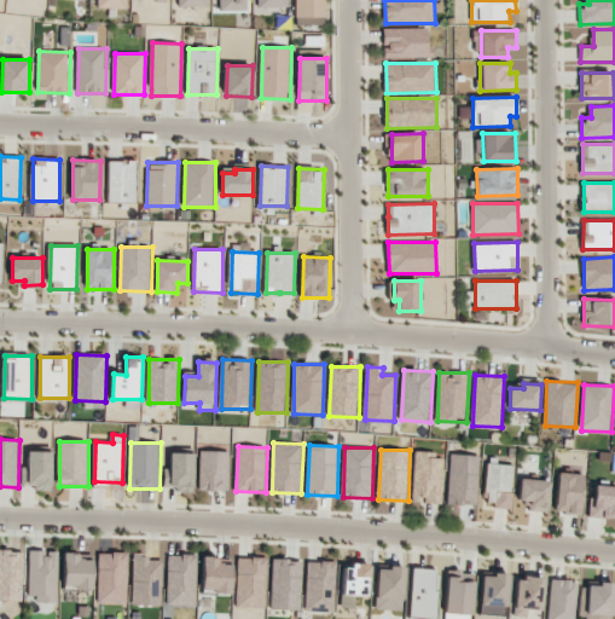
[(201,490),(230,491),(231,452),(202,451),(201,490)]
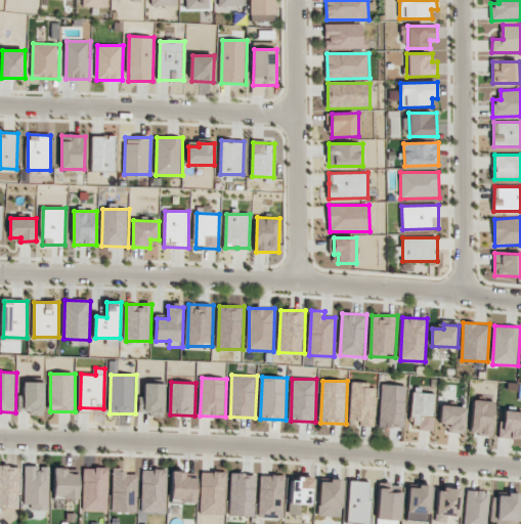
[(45,383),(25,383),(25,397),(20,397),(19,410),(33,410),(32,416),(45,416),(45,383)]
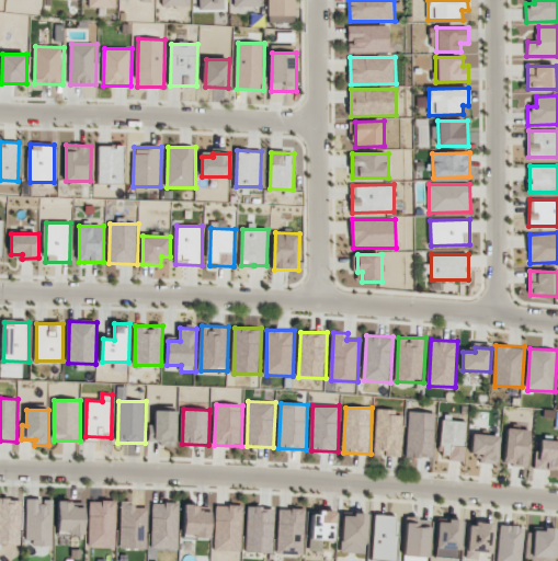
[(178,411),(156,411),(156,424),(150,424),(150,442),(161,442),(161,446),(177,446),(178,411)]
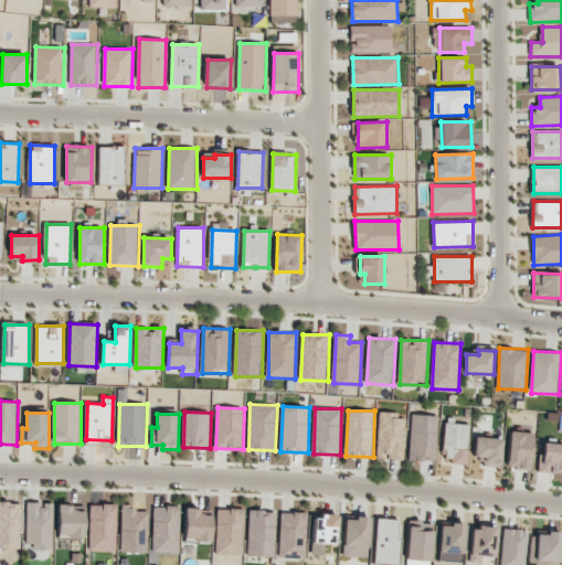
[(379,459),(405,459),(406,415),(380,414),(379,459)]
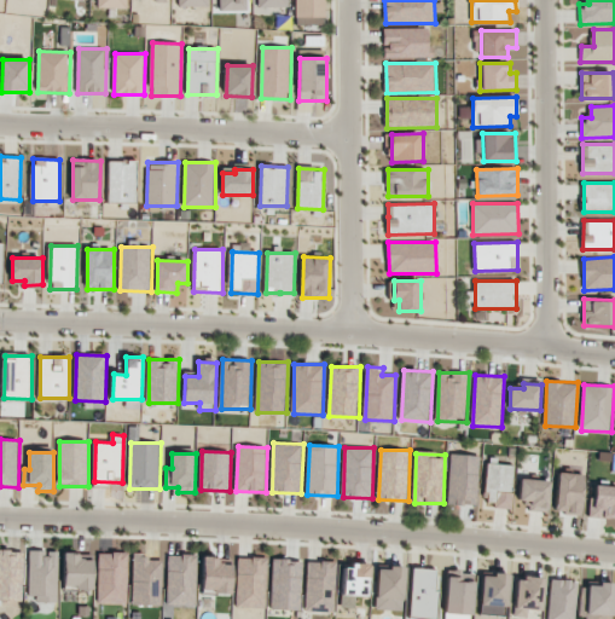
[(480,505),(480,456),(451,456),(451,505),(480,505)]
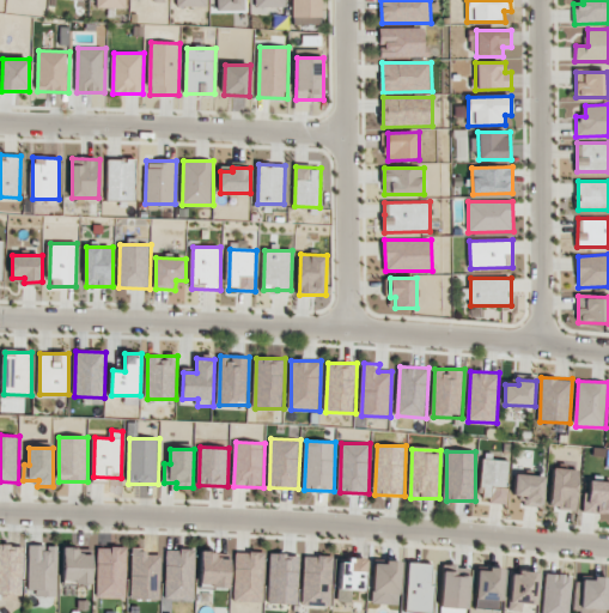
[(510,504),(511,460),(485,460),(482,496),(493,496),(493,503),(510,504)]
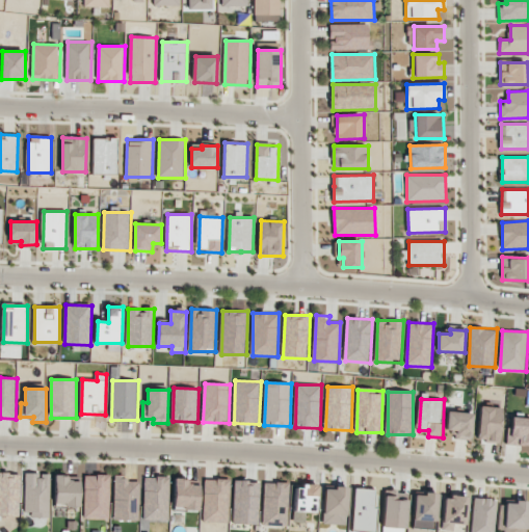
[(504,407),(481,406),(479,441),(502,442),(504,407)]
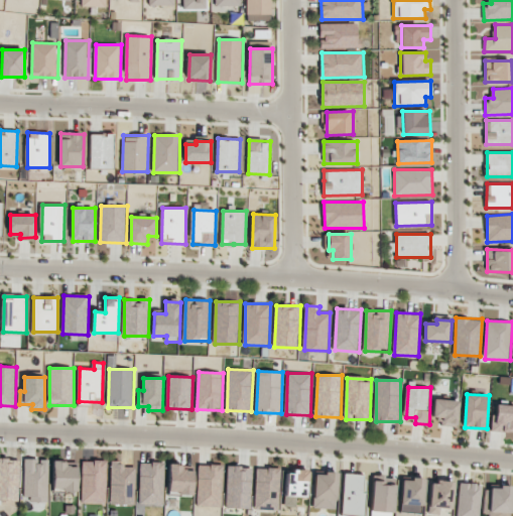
[(443,418),(442,425),(459,426),(460,400),(435,399),(434,417),(443,418)]
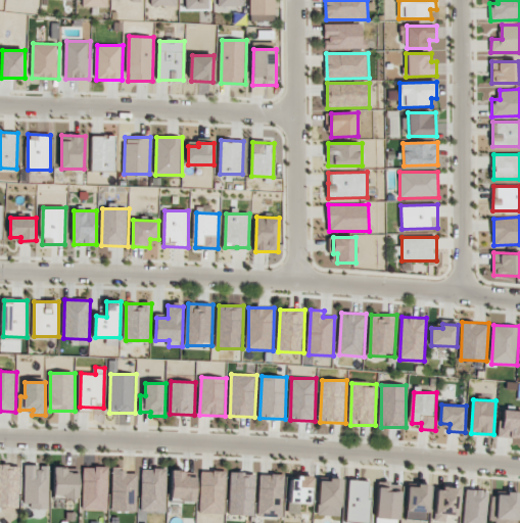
[(519,411),(502,410),(501,437),(519,437),(519,411)]
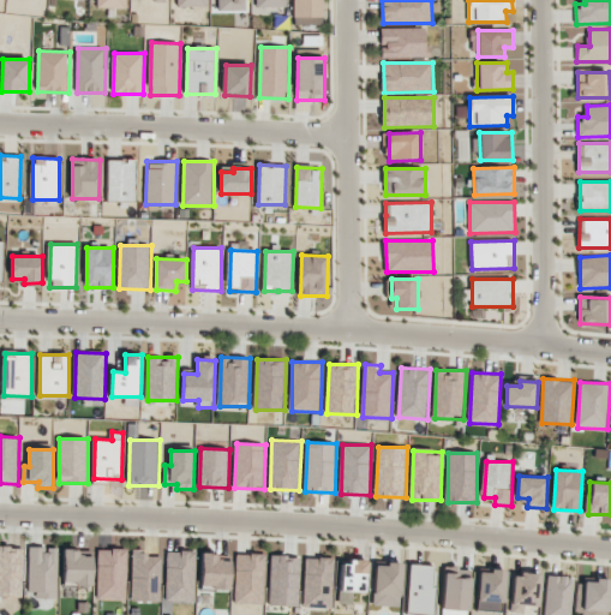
[(0,596),(23,597),(25,548),(0,547),(0,596)]
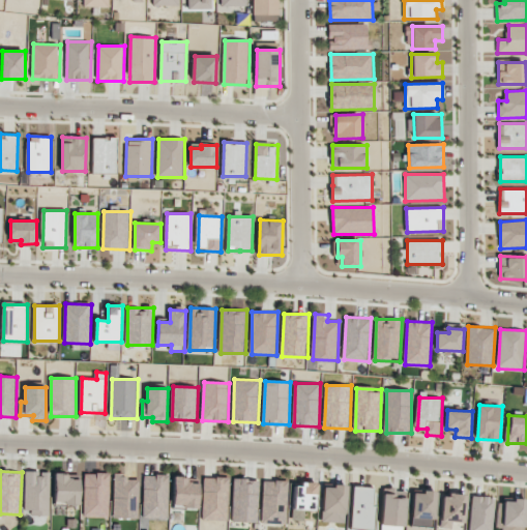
[(26,472),(26,512),(50,513),(51,472),(26,472)]
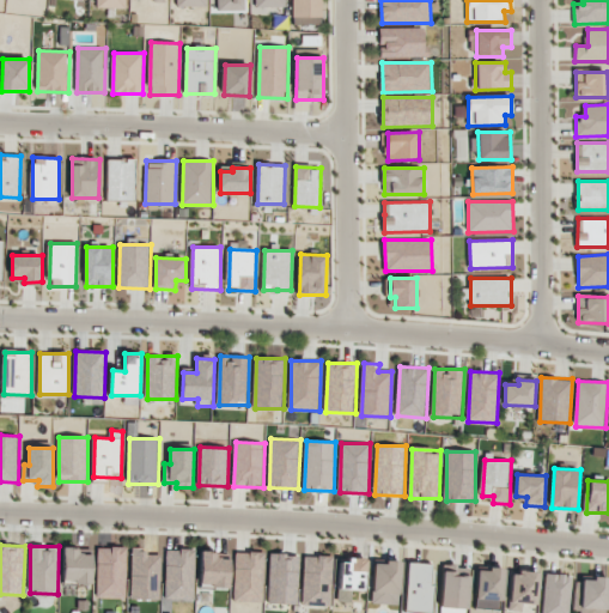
[(128,598),(128,547),(99,547),(98,598),(128,598)]
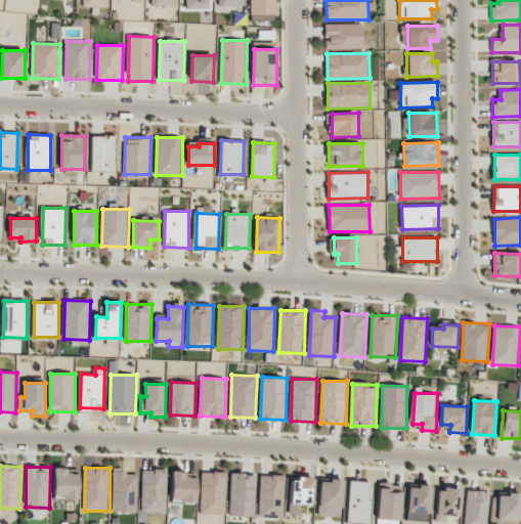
[(80,469),(55,469),(55,498),(80,498),(80,469)]
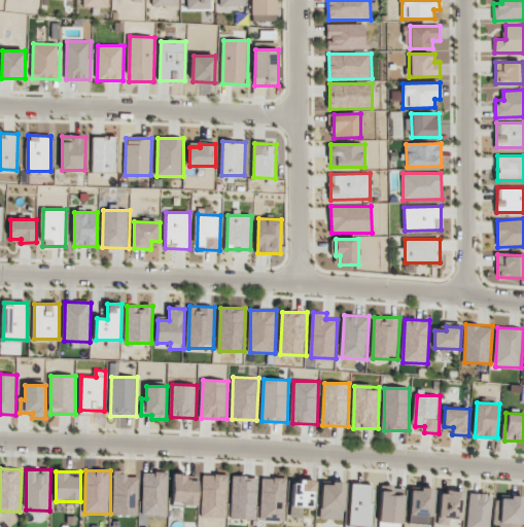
[(170,472),(144,472),(143,515),(169,516),(170,472)]
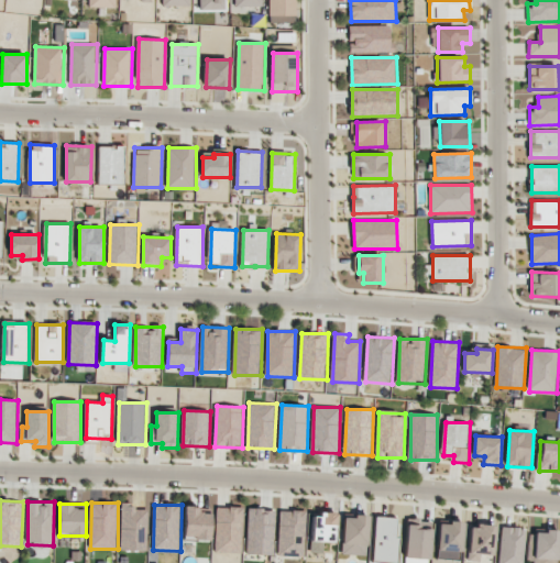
[(122,551),(149,551),(150,507),(123,507),(122,551)]
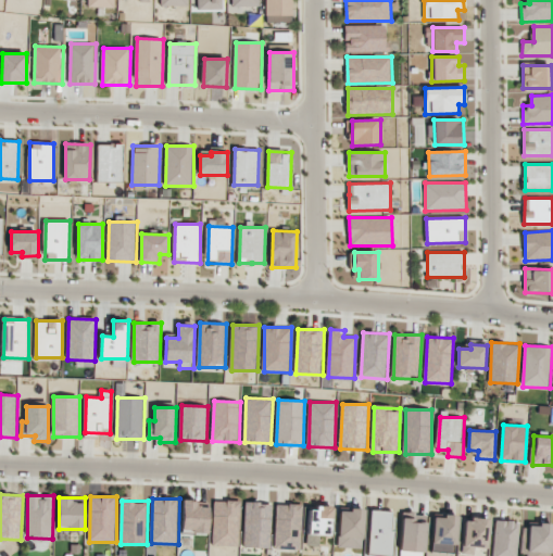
[(183,533),(209,534),(210,502),(184,501),(183,533)]
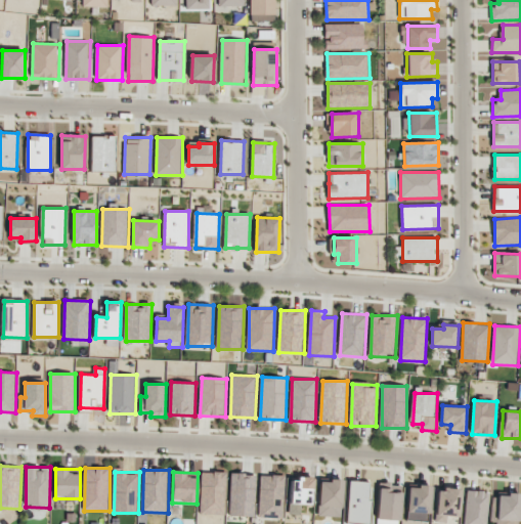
[(201,515),(226,515),(227,472),(202,472),(201,515)]
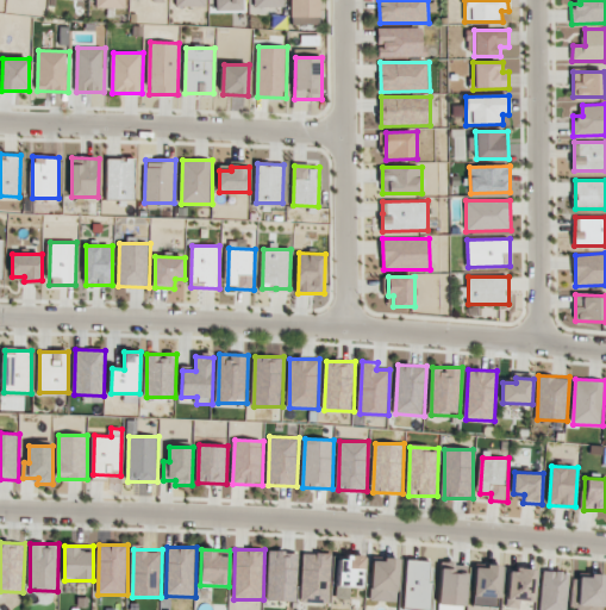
[(298,602),(299,553),(270,552),(268,601),(298,602)]
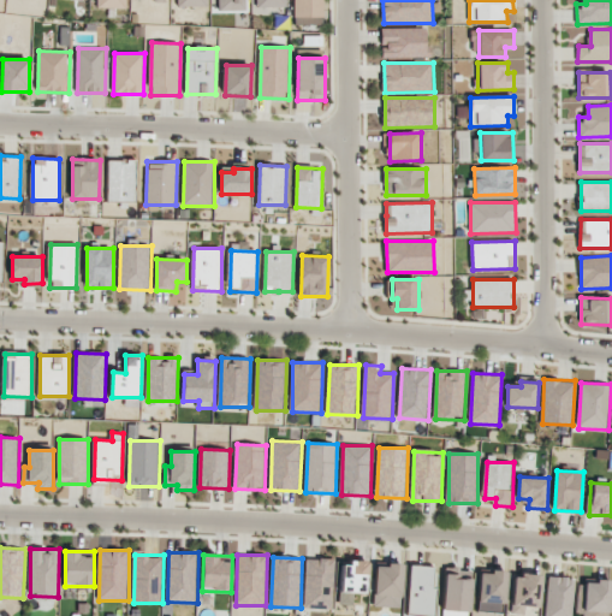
[(336,558),(307,558),(306,608),(333,609),(336,558)]
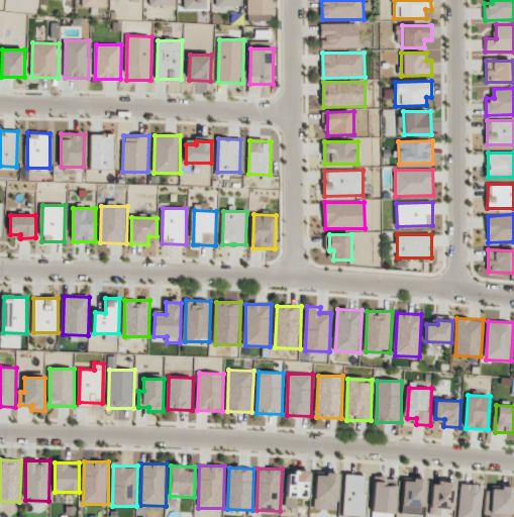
[(310,497),(310,472),(288,472),(288,497),(310,497)]
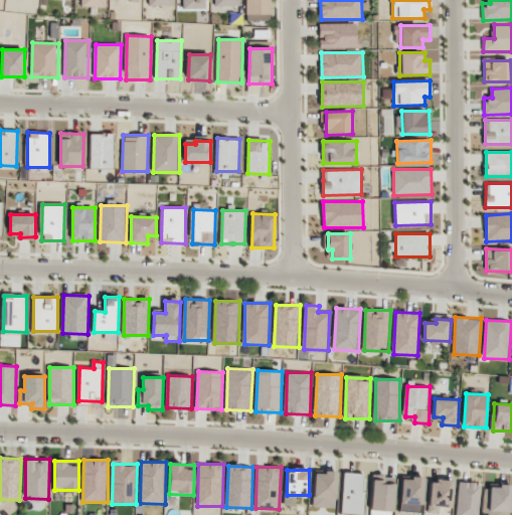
[(338,473),(315,472),(314,507),(336,508),(338,473)]
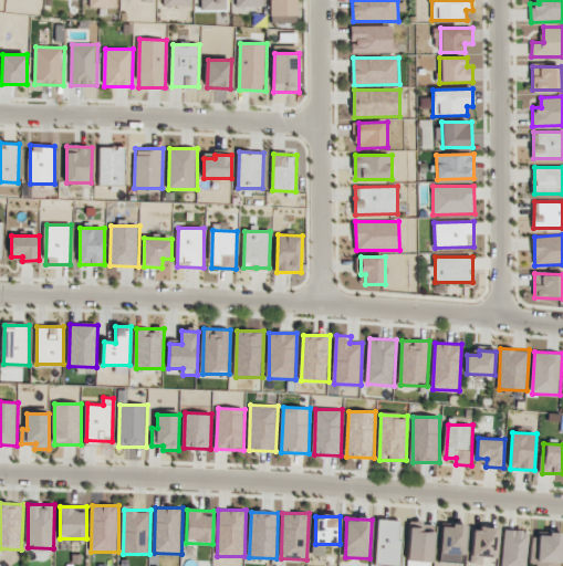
[(395,565),(400,565),(403,521),(378,520),(376,565),(395,565)]
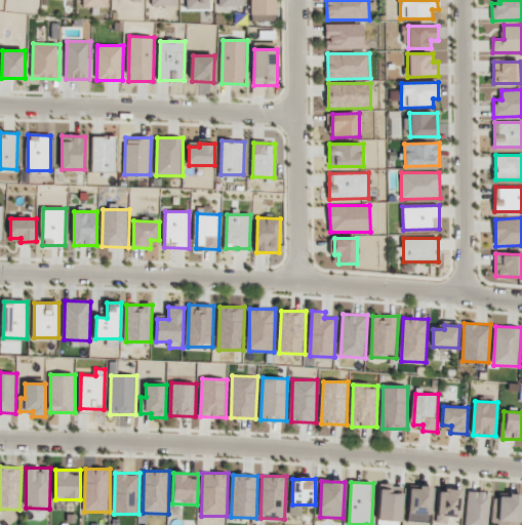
[(379,485),(377,524),(401,524),(403,486),(379,485)]
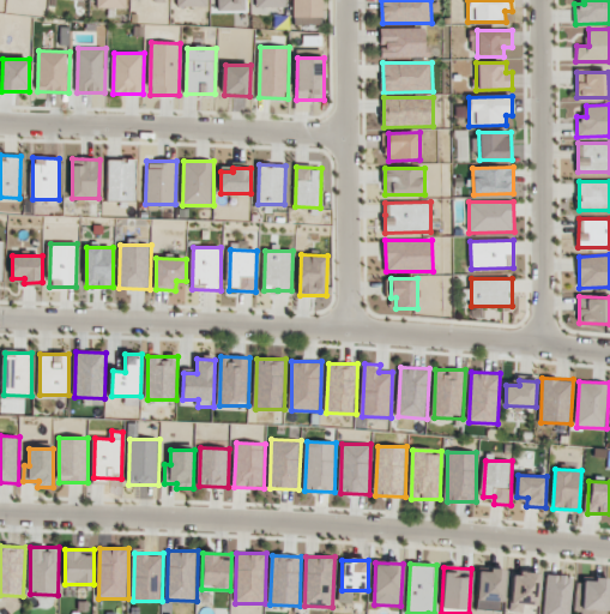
[(524,605),(539,606),(539,575),(512,573),(511,613),(524,613),(524,605)]
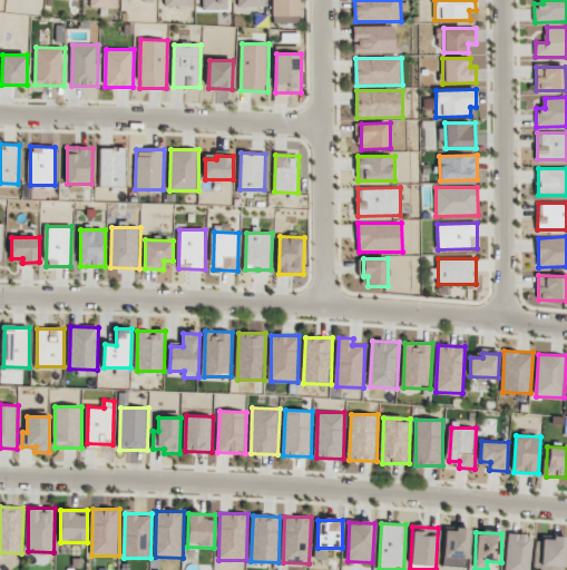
[(531,569),(534,534),(508,533),(506,569),(531,569)]
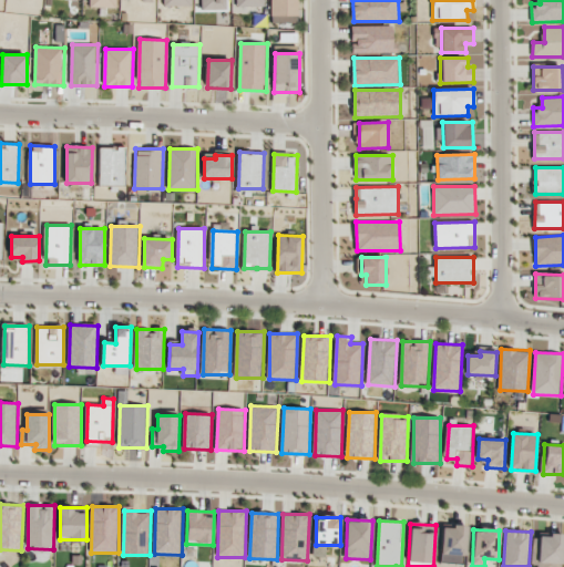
[(563,566),(563,534),(540,533),(537,566),(563,566)]
